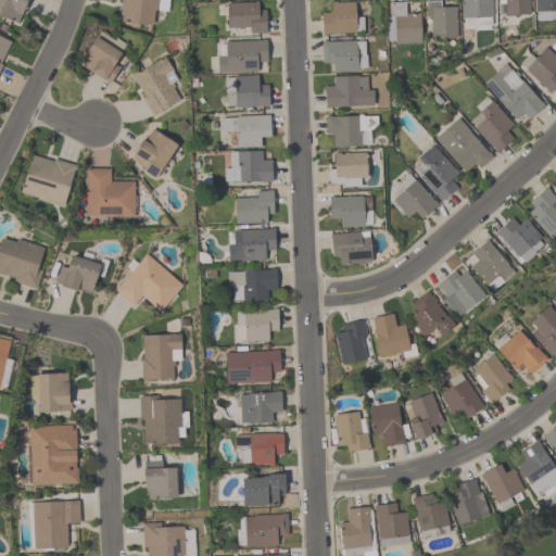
[(0,0),(27,0),(24,9),(23,8),(16,23),(0,15),(0,0)]
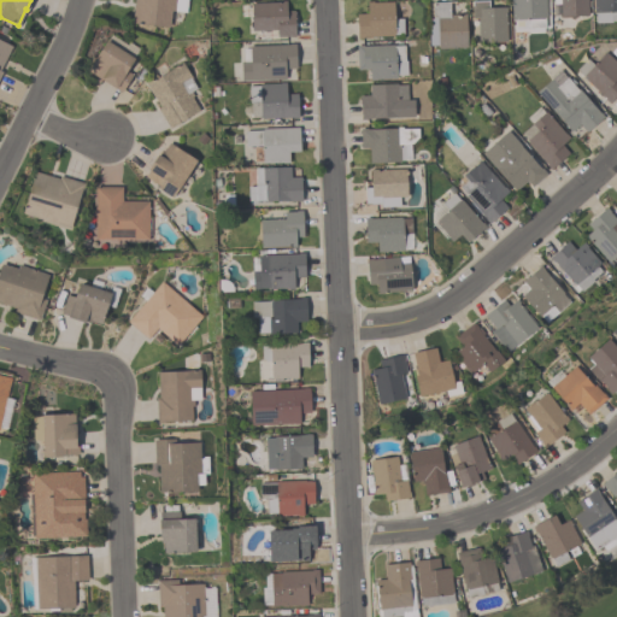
[(168,28),(130,23),(133,0),(186,0),(184,12),(170,11),(168,28)]
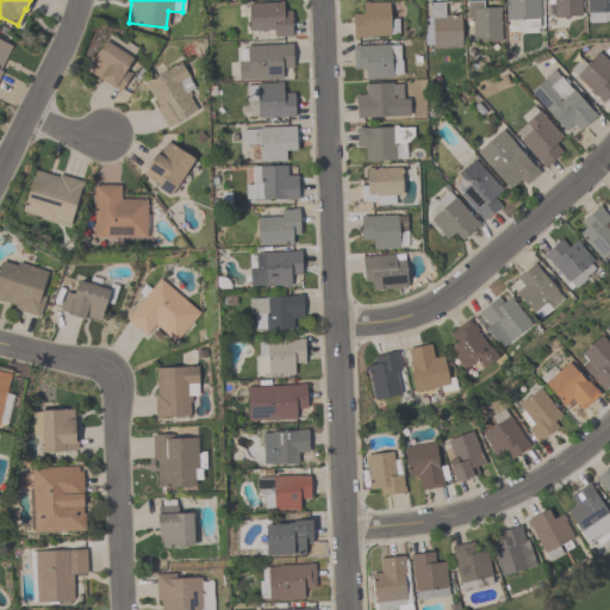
[(537,0),(539,27),(522,27),(522,19),(505,19),(504,0),(537,0)]
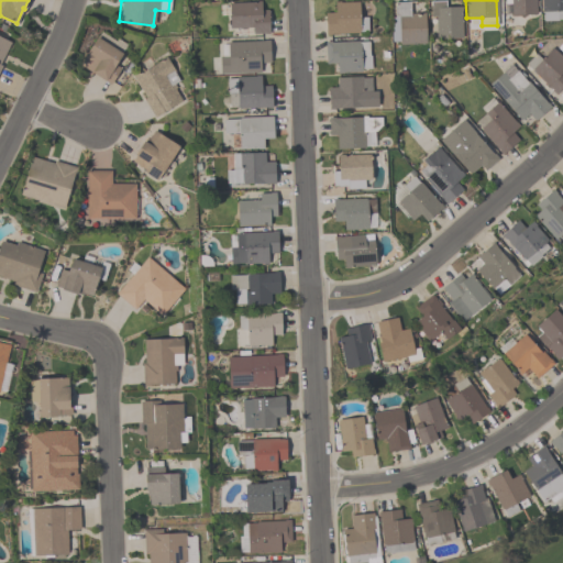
[(510,14),(510,3),(504,3),(504,0),(534,0),(536,14),(510,14)]
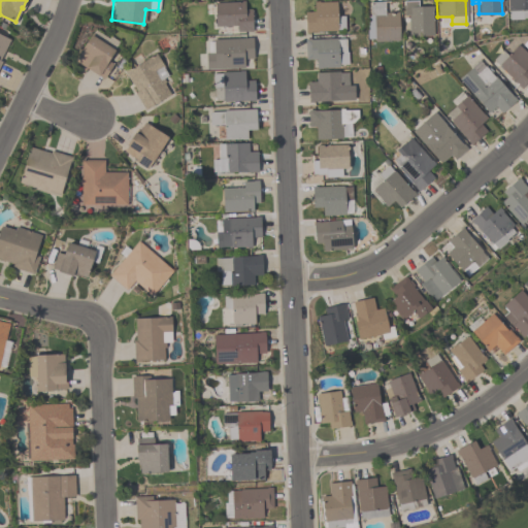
[(527,0),(527,18),(523,18),(523,19),(508,20),(508,10),(507,10),(506,0),(527,0)]
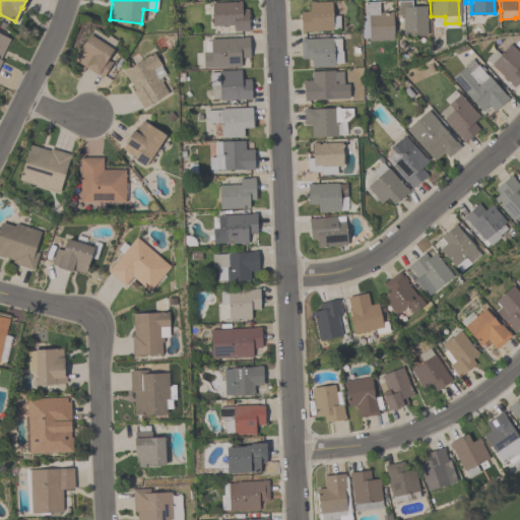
[(300,11),(309,11),(309,1),(331,1),(331,15),(339,15),(339,28),(331,28),(331,30),(305,30),(305,33),(300,33),(300,11)]
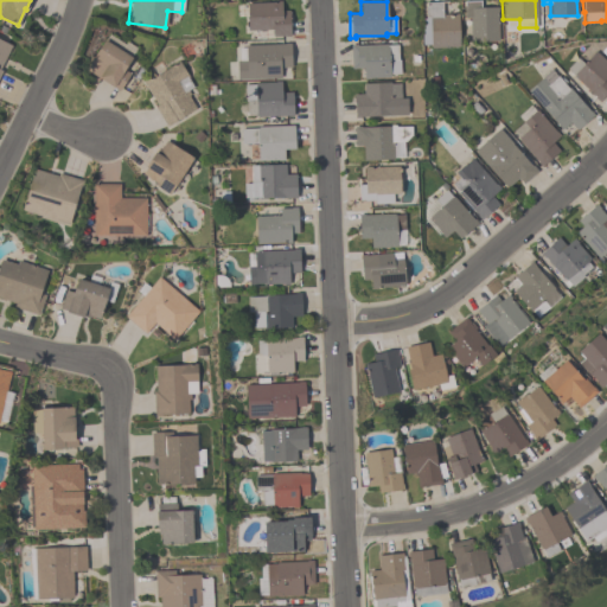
[(442,14),(458,14),(458,48),(429,48),(429,45),(422,45),(421,19),(425,19),(425,6),(426,6),(426,2),(441,1),(442,14)]
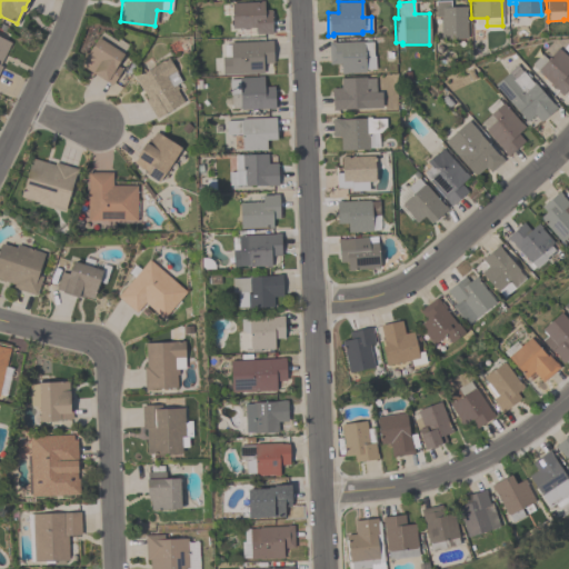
[(439,39),(439,16),(435,16),(435,1),(450,1),(450,7),(466,7),(466,38),(439,39)]
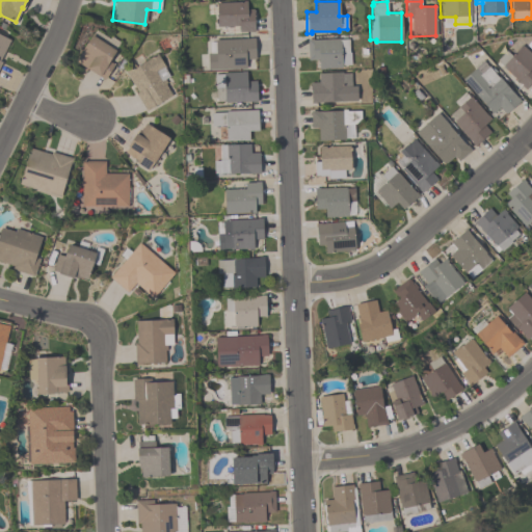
[(246,2),(246,9),(253,8),(254,32),(248,32),(248,31),(238,31),(238,26),(216,27),(216,23),(214,24),(214,19),(216,19),(215,3),(246,2)]
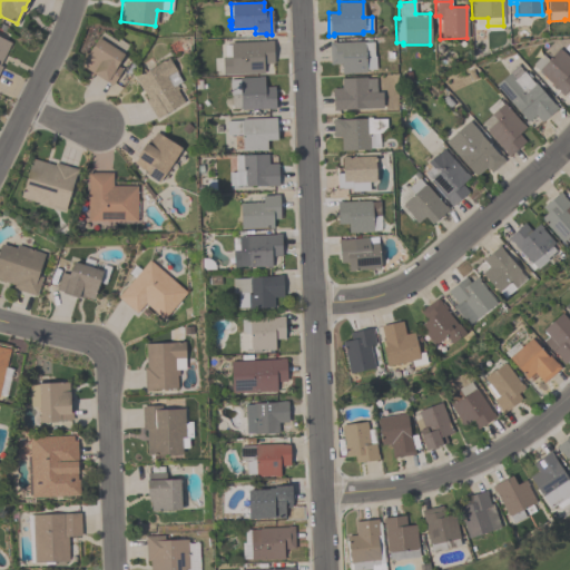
[(0,37),(10,42),(0,62),(0,65),(1,66),(0,68),(0,37)]
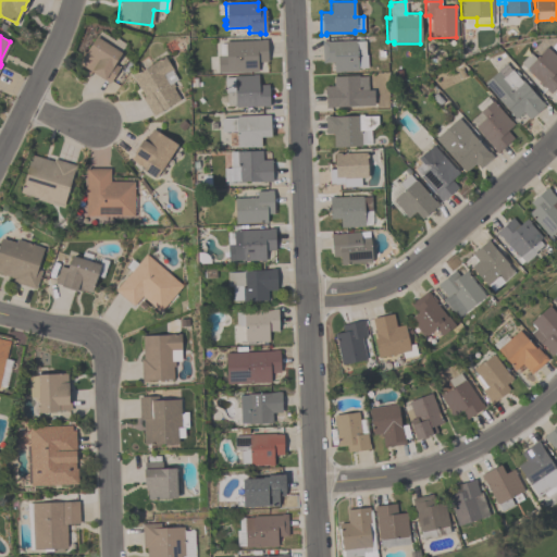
[(77,63),(95,36),(121,52),(113,63),(119,67),(108,83),(77,63)]
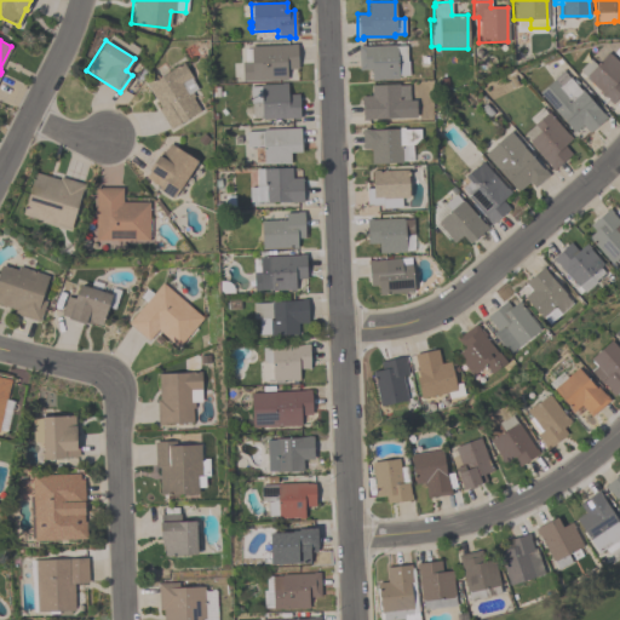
[(297,68),(286,68),(286,80),(280,80),(241,80),(241,62),(250,62),(250,46),(290,45),(290,44),(296,44),(297,68)]
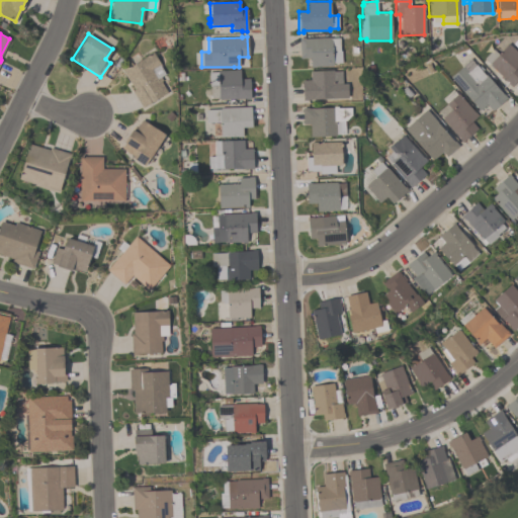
[(341,63),(332,64),(332,66),(315,66),(315,67),(310,68),(309,58),(299,59),(298,37),(304,37),(304,38),(339,37),(339,51),(341,51),(341,63)]
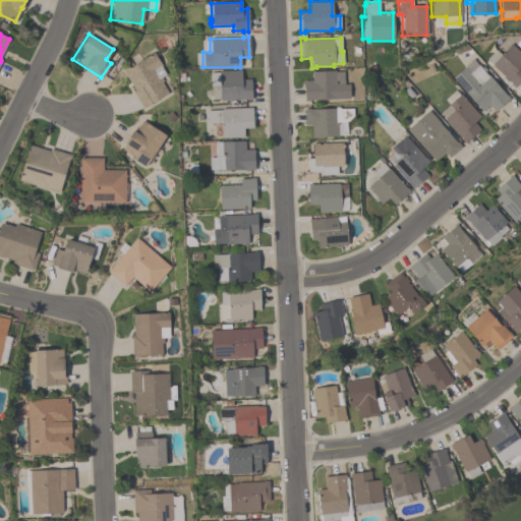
[(520,78),(514,87),(490,65),(491,64),(486,59),(495,49),(500,54),(510,44),(520,53),(520,78)]
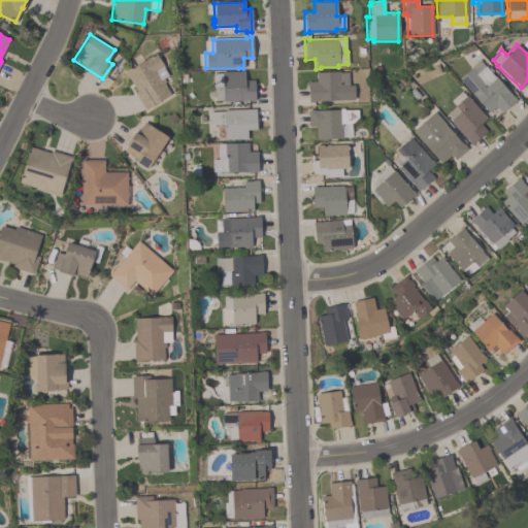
[(155,53),(163,66),(162,67),(167,75),(162,78),(165,81),(163,83),(169,94),(142,110),(133,93),(136,92),(124,71),(155,53)]
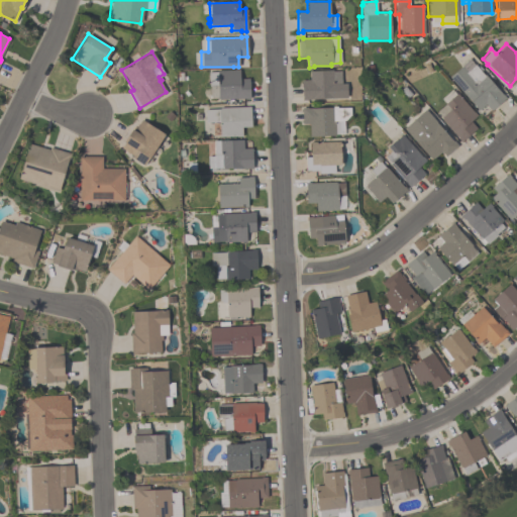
[(490,111),(484,104),(478,110),(448,77),(470,59),(501,94),(502,94),(505,97),(490,111)]
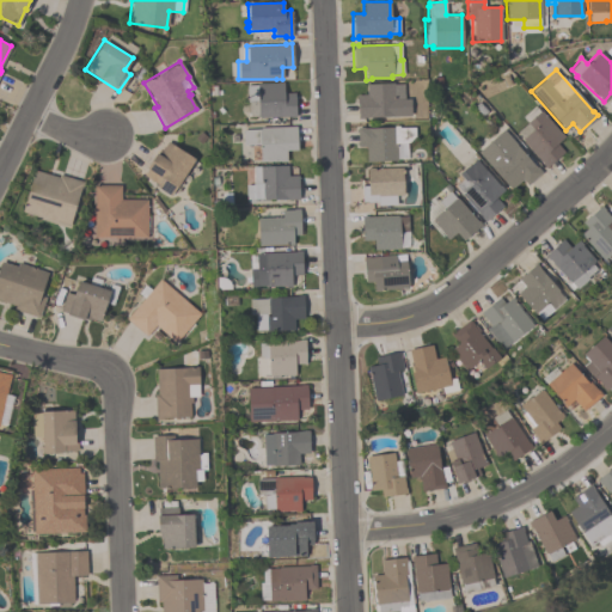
[(294,118),(288,118),(288,116),(257,117),(257,116),(248,116),(248,103),(246,103),(245,85),(256,85),(256,83),(276,83),(276,81),(282,81),(283,93),(294,93),(294,118)]
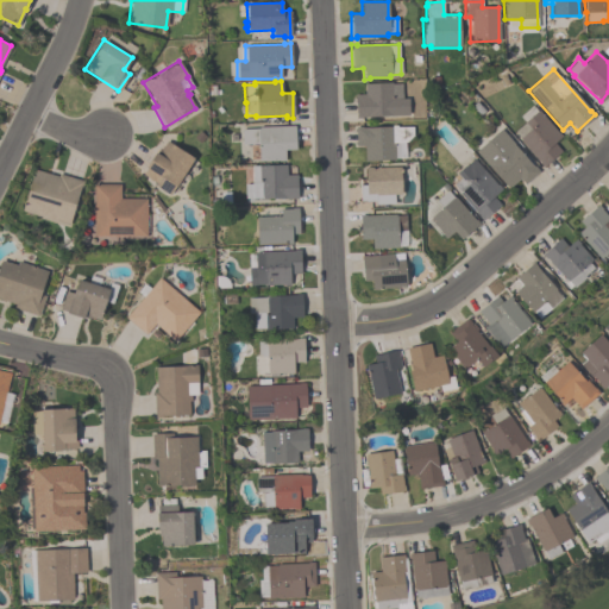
[(364,94),(364,83),(391,83),(401,83),(401,99),(407,98),(408,115),(369,115),(369,117),(355,117),(355,94),(364,94)]
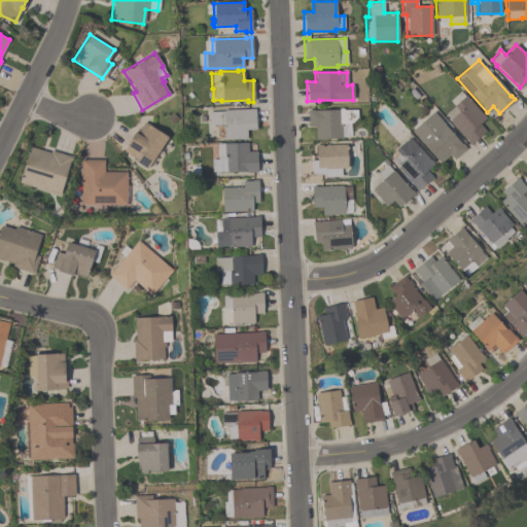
[(444,113),(464,95),(485,117),(479,124),(485,131),(469,144),(448,120),(449,119),(444,113)]
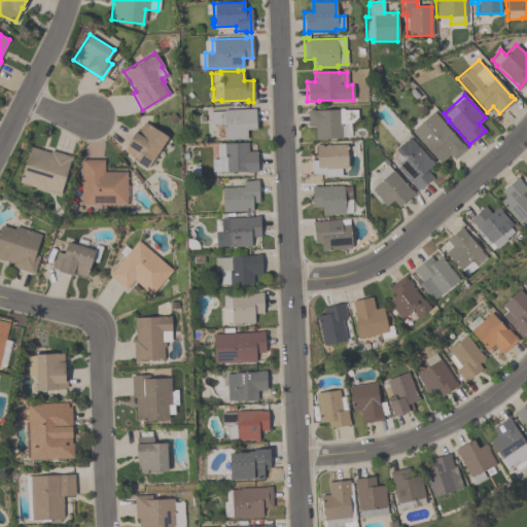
[(356,109),(356,116),(351,123),(350,123),(350,124),(341,124),(341,138),(315,139),(314,127),(307,127),(307,109),(313,109),(313,110),(338,109),(338,108),(342,108),(342,110),(356,109)]
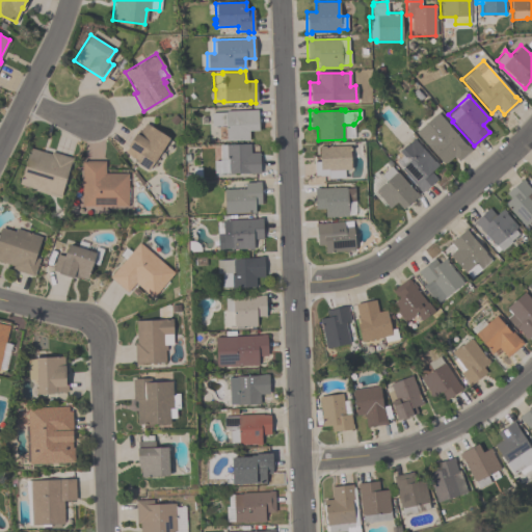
[(225,140),(225,126),(210,126),(210,112),(225,112),(225,110),(257,110),(257,130),(248,131),(248,140),(225,140)]
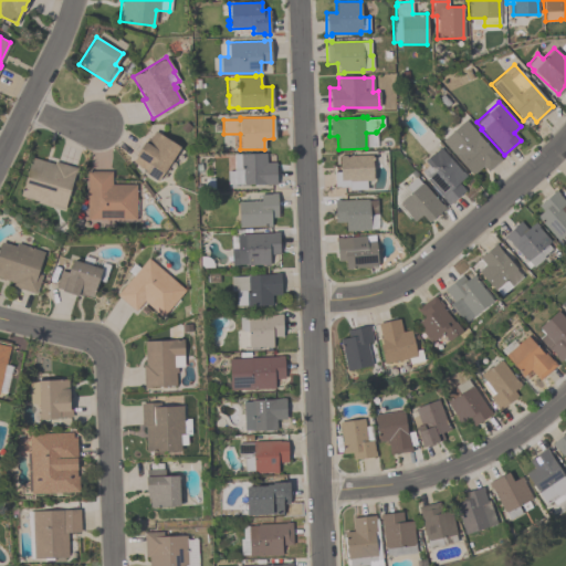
[(441,140),(464,119),(495,155),(496,154),(500,159),(486,170),(482,166),(471,176),(441,140)]
